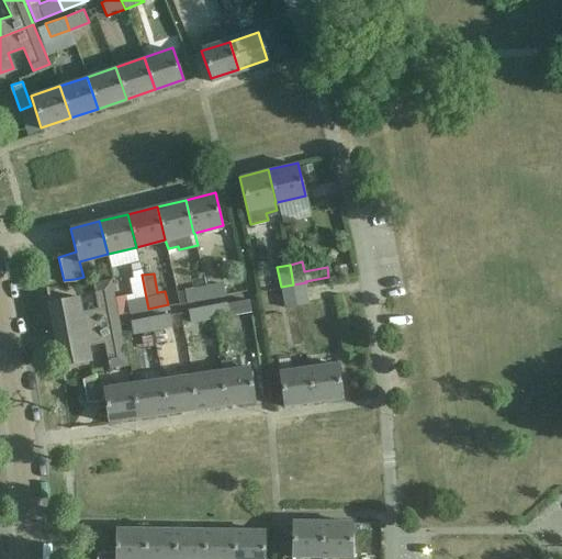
[(116,314),(148,309),(142,275),(130,277),(133,298),(127,299),(126,293),(113,297),(116,314)]
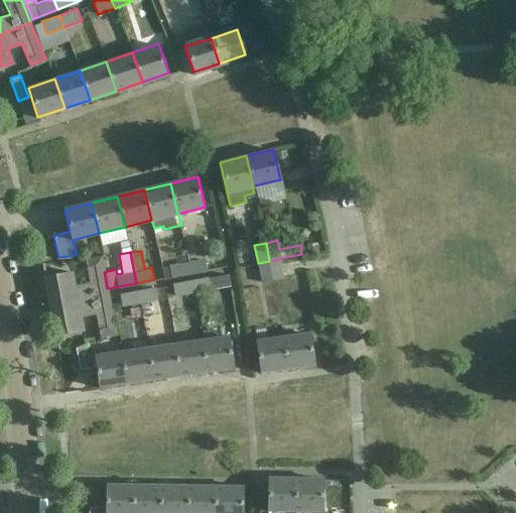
[(50,305),(108,294),(107,288),(104,272),(101,256),(85,259),(90,282),(75,285),(72,271),(45,276),(45,275),(44,275),(50,305)]
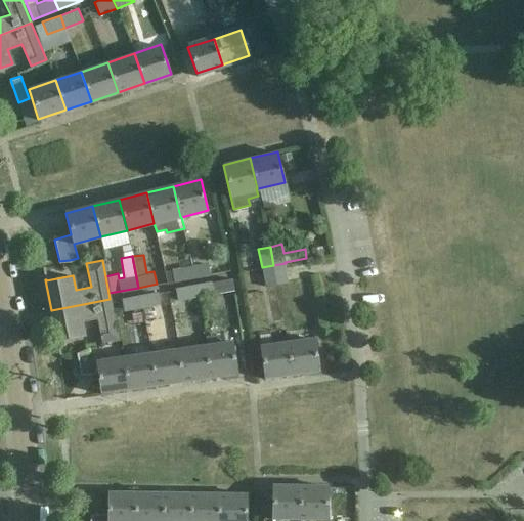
[(208,261),(189,264),(192,276),(210,273),(208,261)]
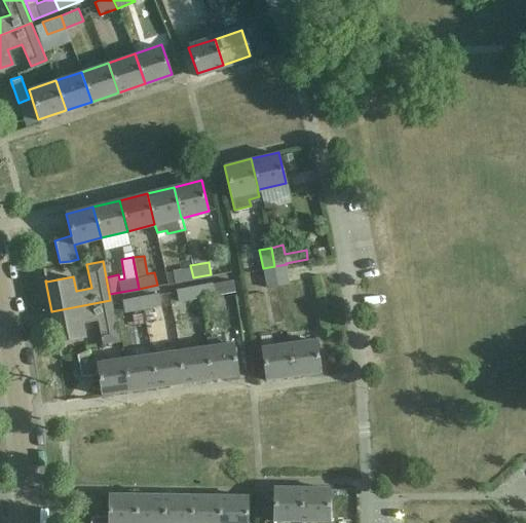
[(287,264),(274,266),(278,285),(290,283),(287,267),(287,264)]
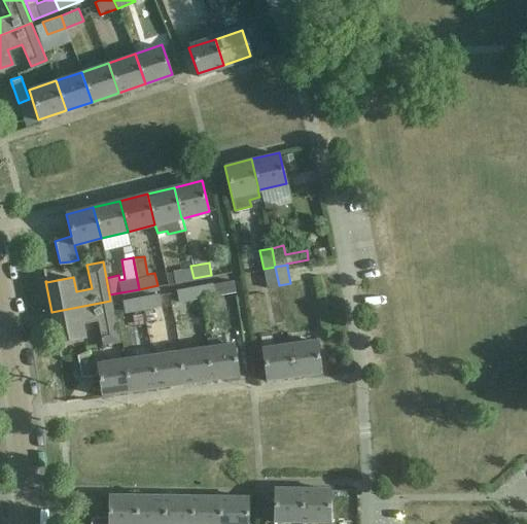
[(190,266),(166,271),(168,283),(194,278),(190,266)]
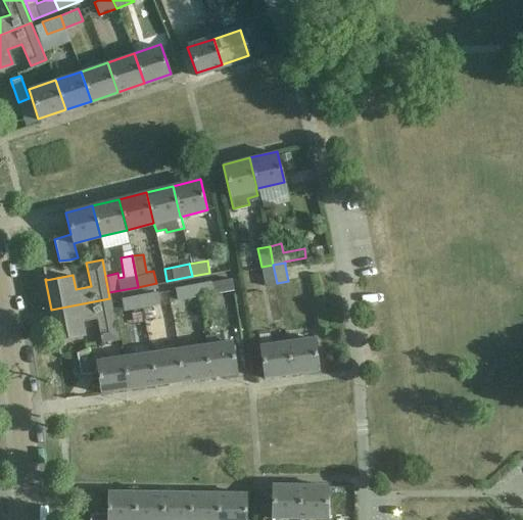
[(277,283),(273,265),(262,267),(265,285),(277,283)]
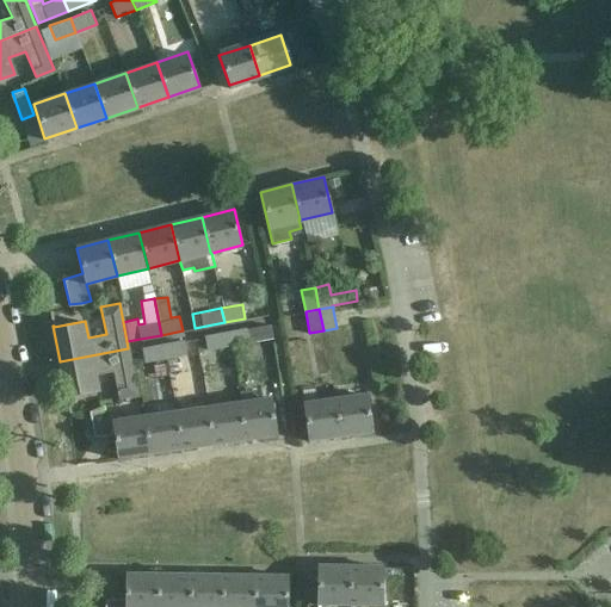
[(248,326),(226,330),(229,345),(251,341),(248,327),(248,326)]
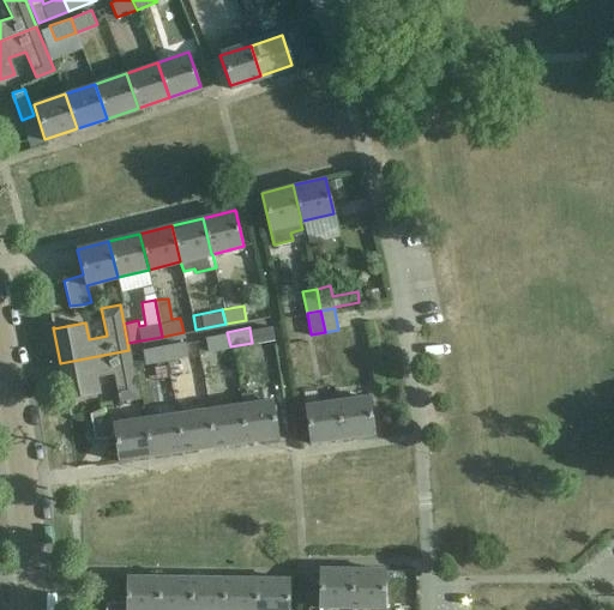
[(208,351),(230,346),(227,332),(205,336),(208,351)]
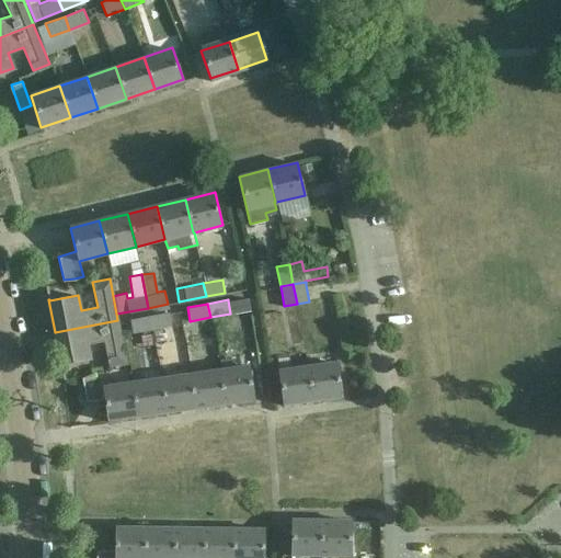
[(169,311),(149,315),(151,329),(172,326),(169,311)]
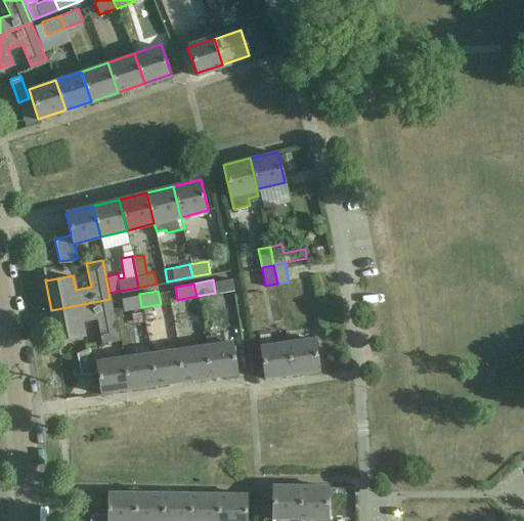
[(141,307),(139,294),(121,298),(123,311),(141,307)]
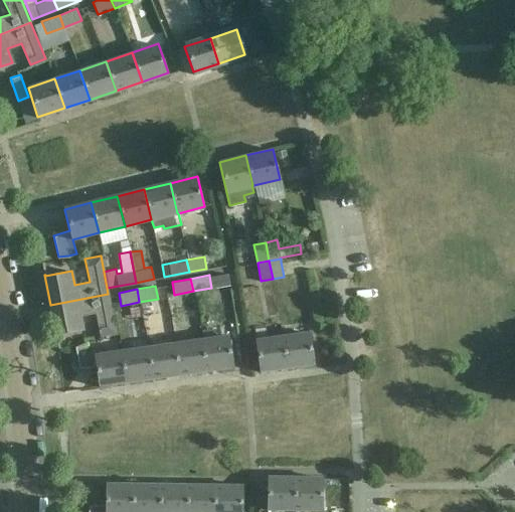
[(108,294),(50,305),(55,335),(57,335),(57,334),(82,329),(79,315),(96,312),(100,335),(116,332),(108,294)]
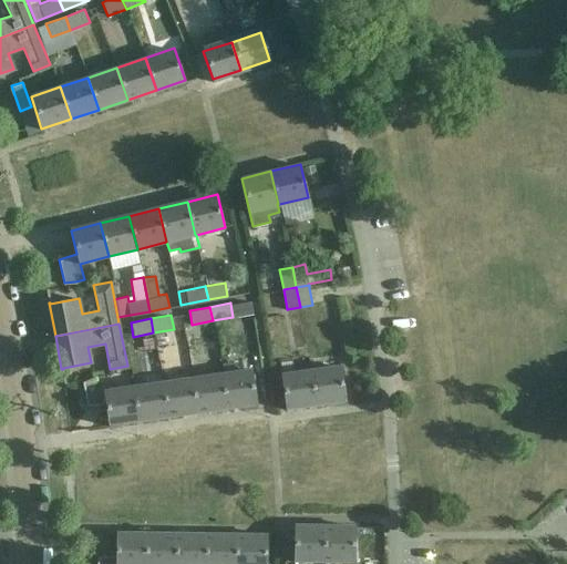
[(236,360),(222,362),(223,373),(228,408),(258,404),(254,370),(237,372),(236,360)]
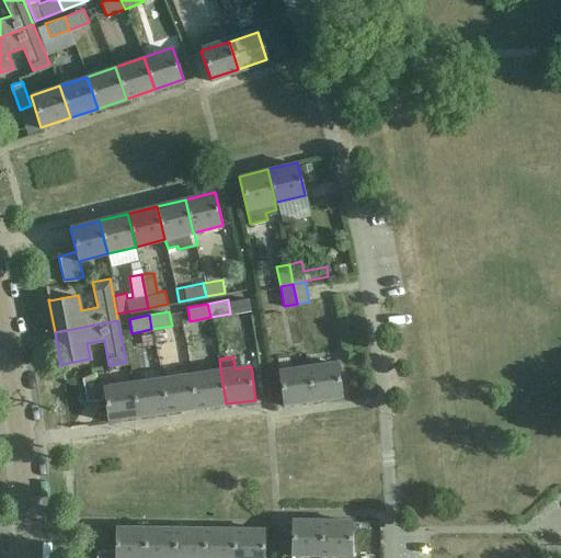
[(339,362),(309,366),(313,399),(343,395),(339,362)]
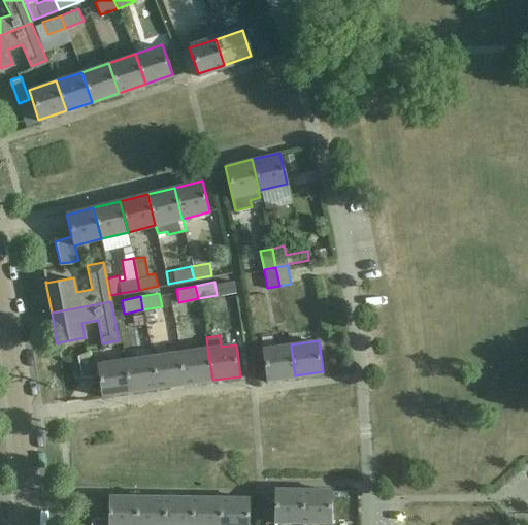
[(267,380),(295,375),(291,345),(263,349),(267,380)]
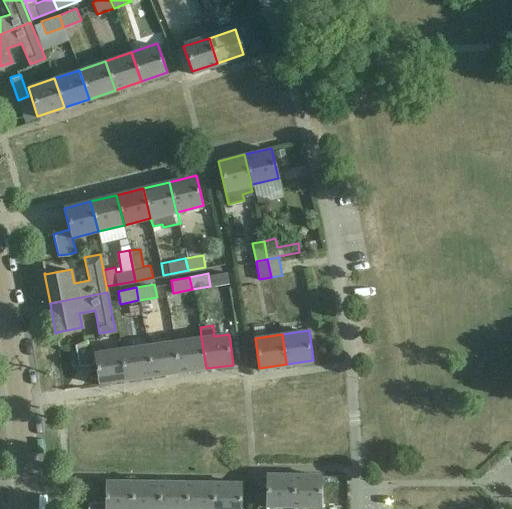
[(206,368),(201,337),(175,341),(179,372),(206,368)]
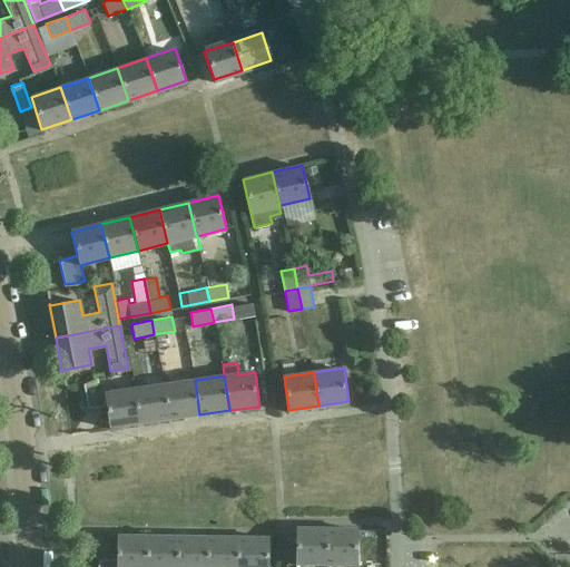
[(101,406),(97,379),(82,382),(88,406),(101,406)]
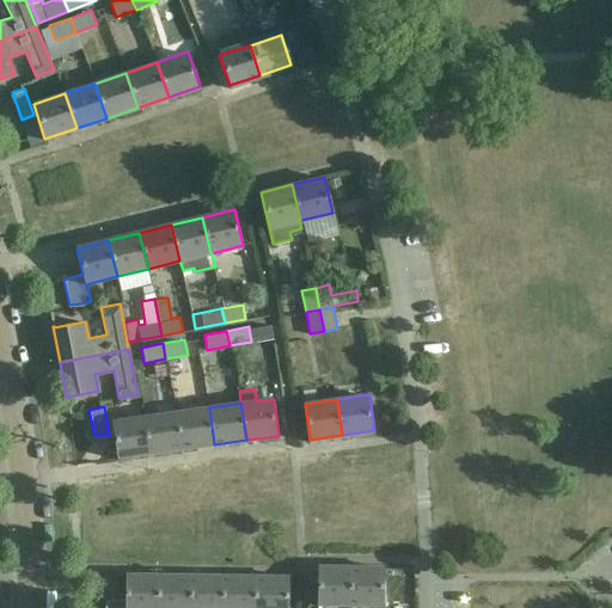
[(209,407),(177,412),(182,449),(214,444),(209,407)]
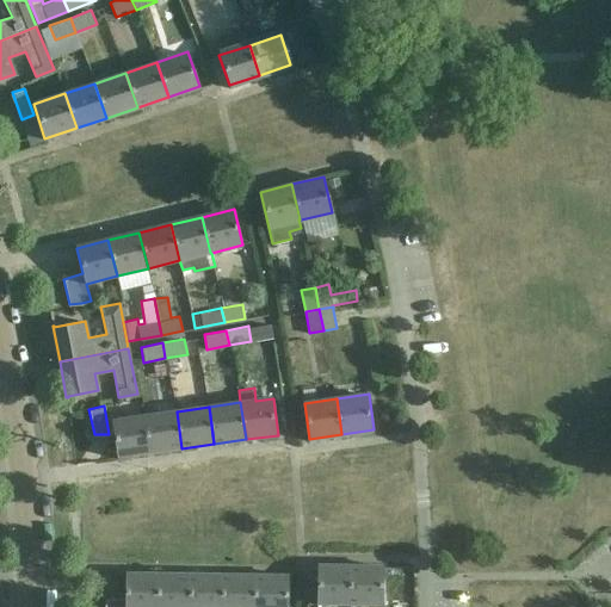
[(177,412),(146,415),(150,452),(181,448),(177,412)]
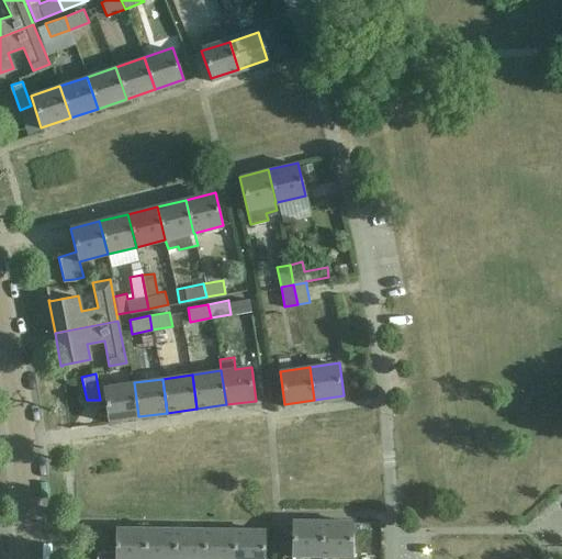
[(109,421),(138,416),(134,382),(103,387),(109,421)]
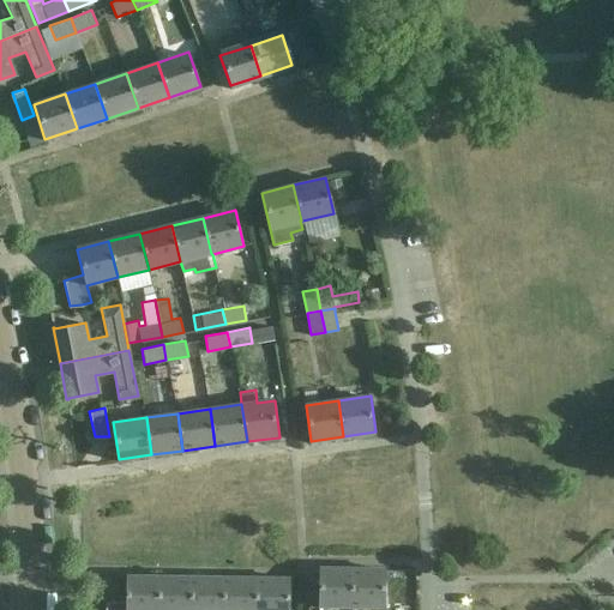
[(318,604),(351,605),(353,567),(319,567),(318,604)]
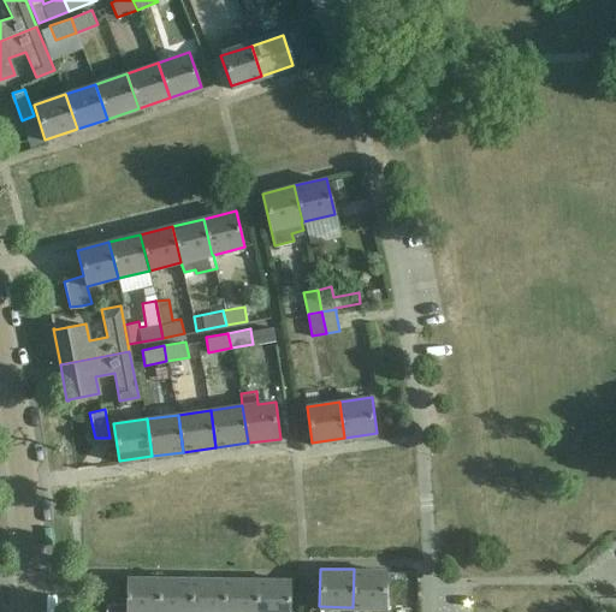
[(388,570),(354,569),(353,607),(386,607),(388,570)]
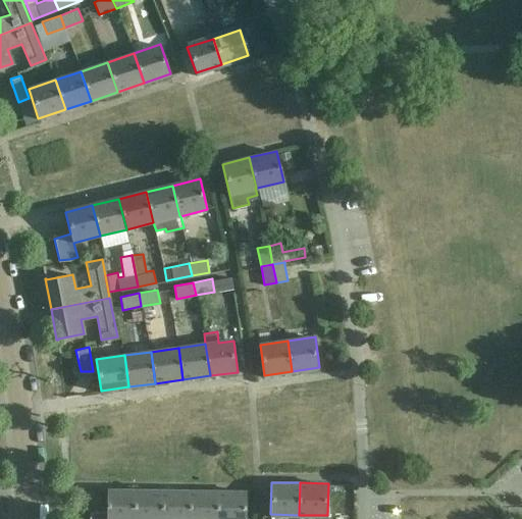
[(135,518),(136,490),(107,490),(107,510),(90,510),(89,518),(135,518)]
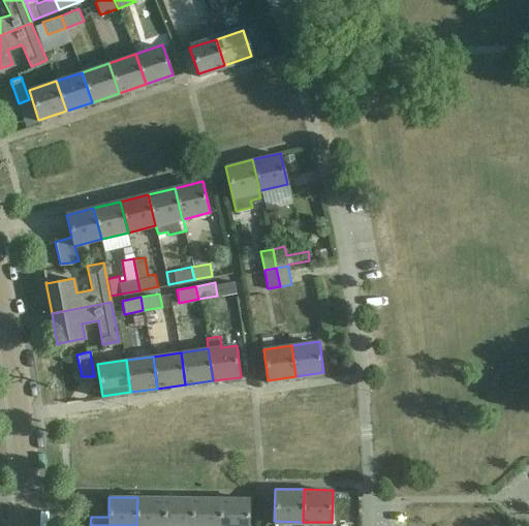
[(136,525),(164,525),(165,497),(137,497),(136,525)]
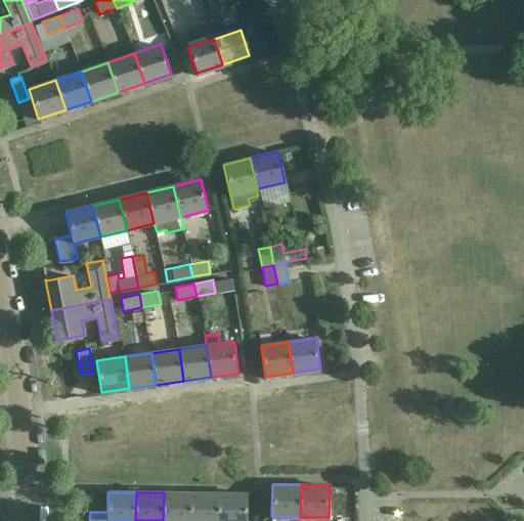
[(190,520),(190,493),(164,492),(163,520),(190,520)]
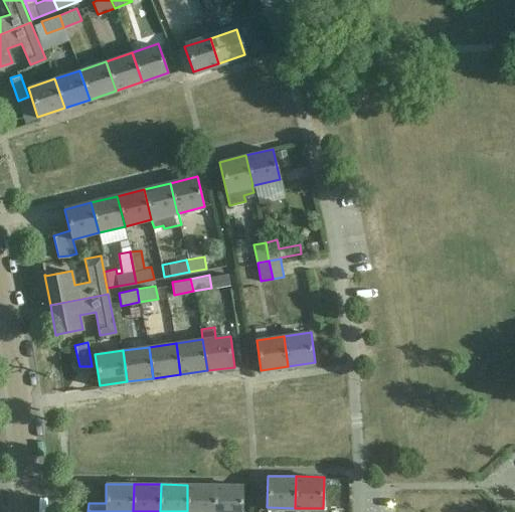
[(187,511),(214,511),(214,485),(187,485),(187,511)]
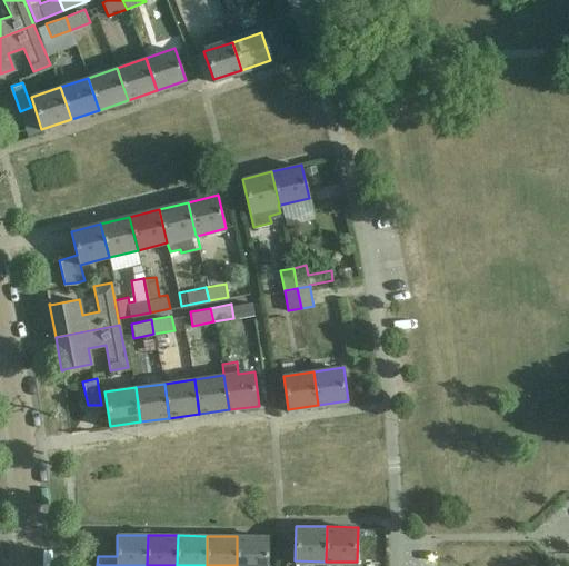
[(237,536),(237,565),(267,565),(268,536),(237,536)]
